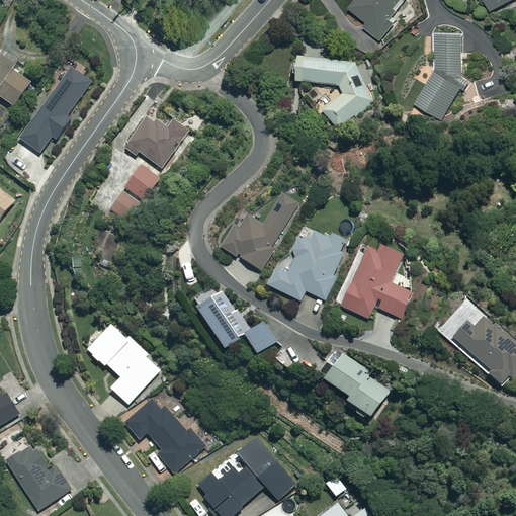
[(353,0),(350,6),(367,21),(364,25),(377,36),(391,22),(383,16),(398,0),(353,0)]
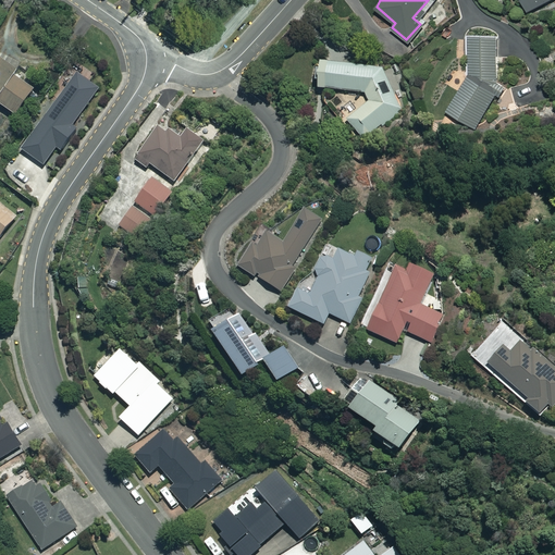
[(521,0),(527,10),(546,0),(521,0)]
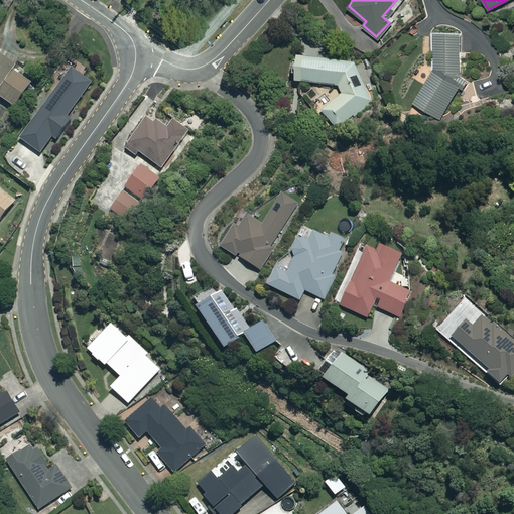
[(461,33),(436,33),(435,66),(413,102),(439,117),(461,82),(459,76),(461,33)]
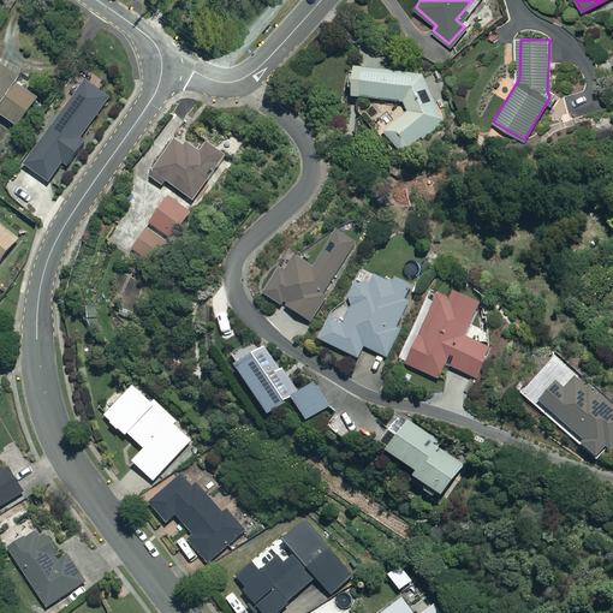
[(18,76),(0,63),(0,113),(17,125),(37,96),(16,81),(18,76)]
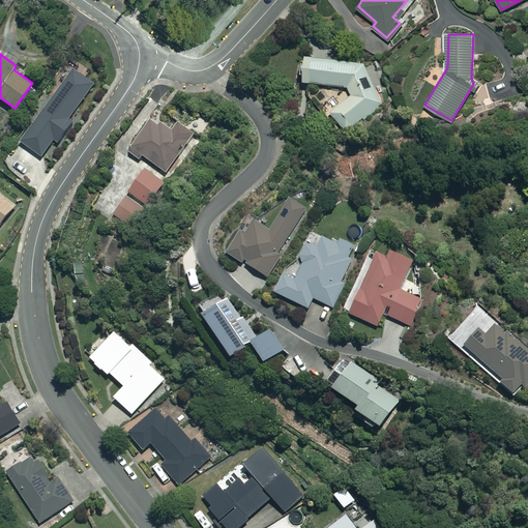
[(361,63),(312,59),(310,81),(345,85),(350,95),(327,108),(340,129),(382,105),(369,81),(371,80),(361,63)]
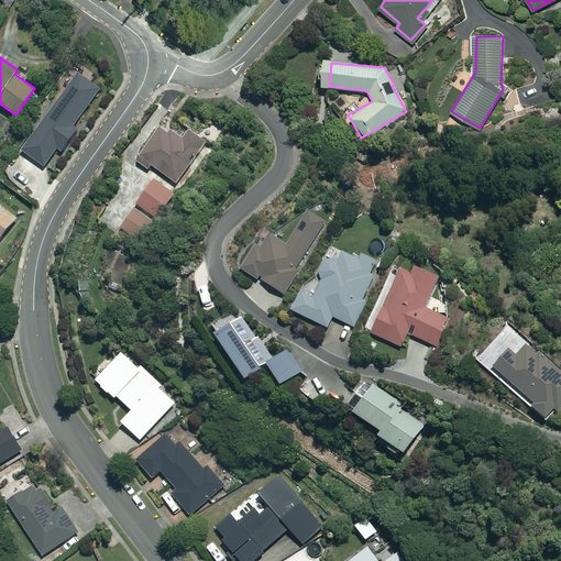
[(23,150),(44,165),(57,147),(62,152),(78,128),(74,124),(100,87),(78,72),(23,150)]
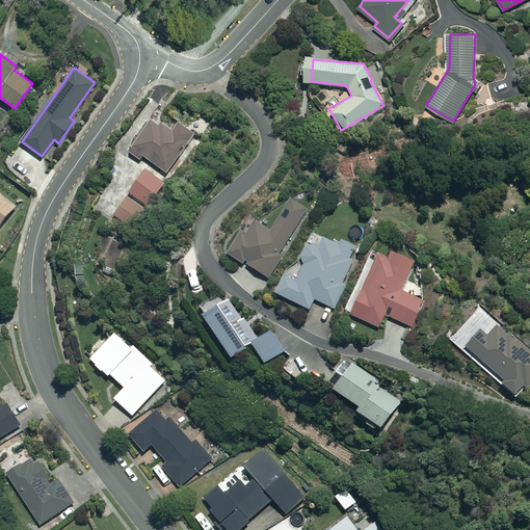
[(174,131),(153,116),(128,151),(138,159),(141,155),(164,171),(192,133),(179,123),(174,131)]
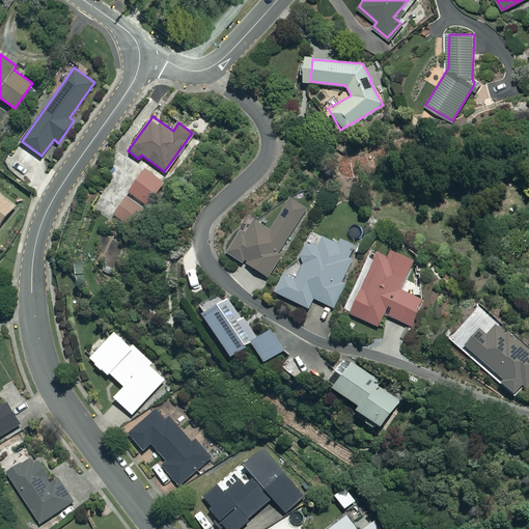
[(162,182),(144,168),(128,191),(144,204),(162,182)]
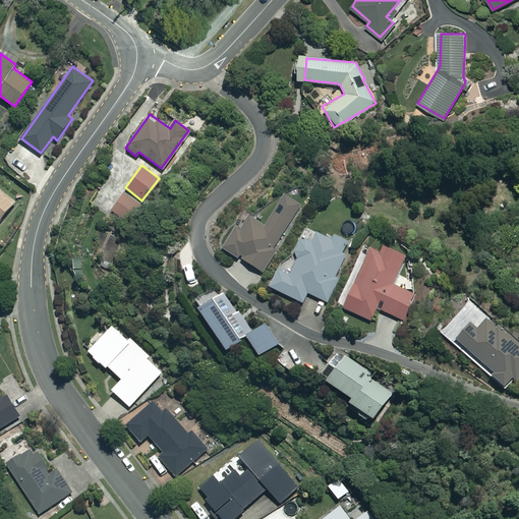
[(0,220),(15,200),(0,189),(0,220)]
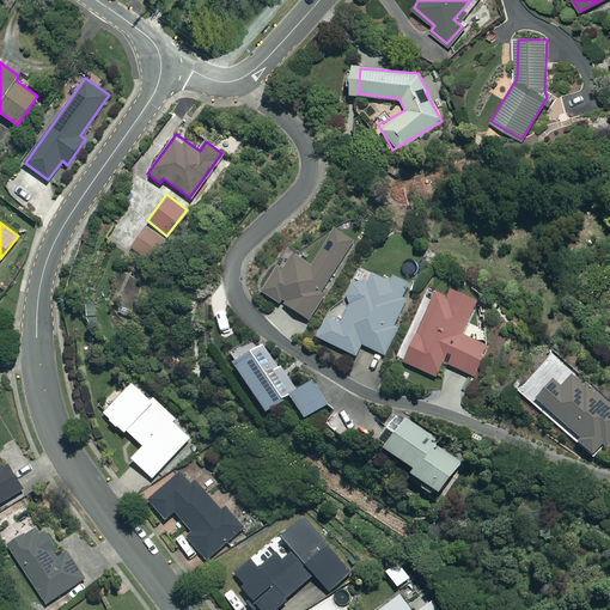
[(165,239),(145,225),(129,246),(151,261),(165,239)]
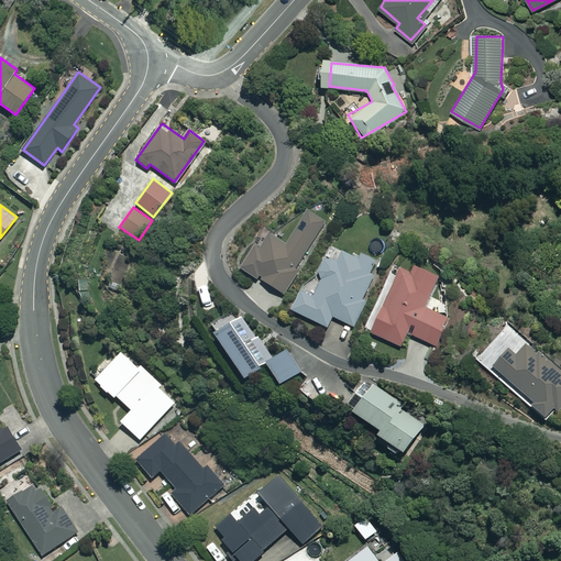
[(327,223),(309,210),(284,243),(270,232),(260,245),(254,242),(238,264),(255,277),(257,275),(281,293),(299,270),(294,266),(327,223)]
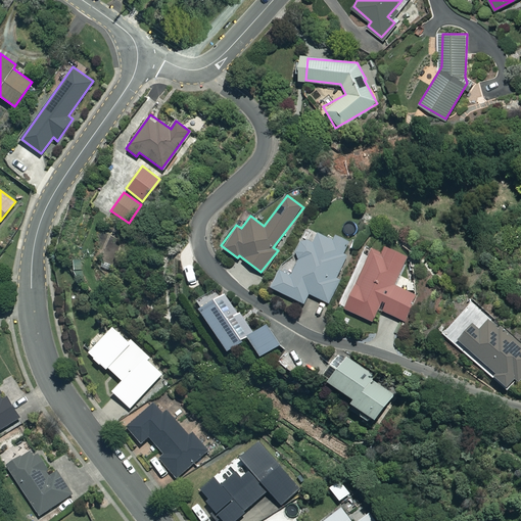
[(333,240),(318,233),(313,242),(303,238),(295,254),(298,255),(290,273),(279,268),(270,286),(302,301),(306,293),(326,302),(353,244),(335,235),(333,240)]
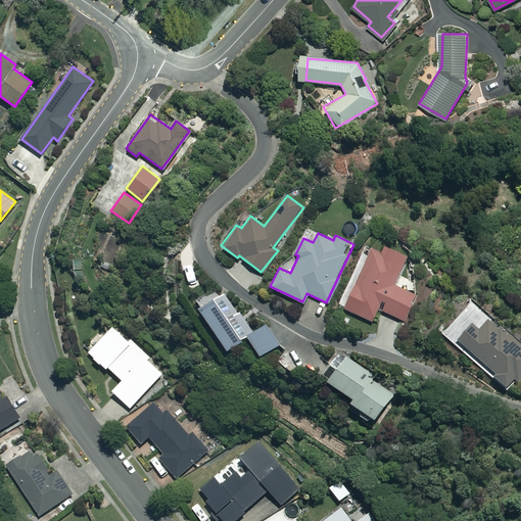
[(383,252),(372,247),(343,306),(372,321),(378,309),(403,321),(414,295),(393,286),(407,257),(385,247),(383,252)]
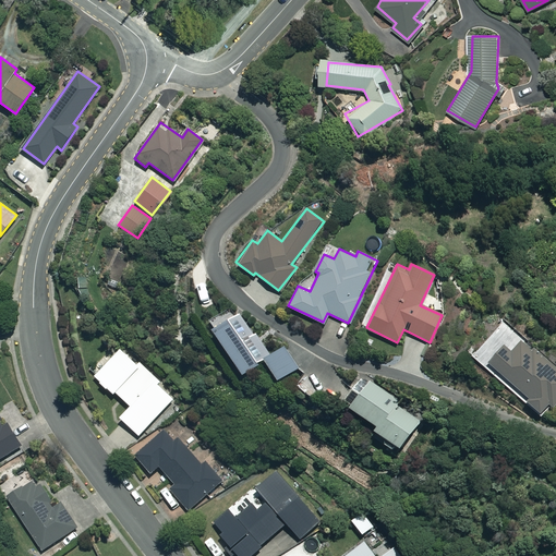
[(268,355),(239,313),(214,330),(243,373),(268,355)]
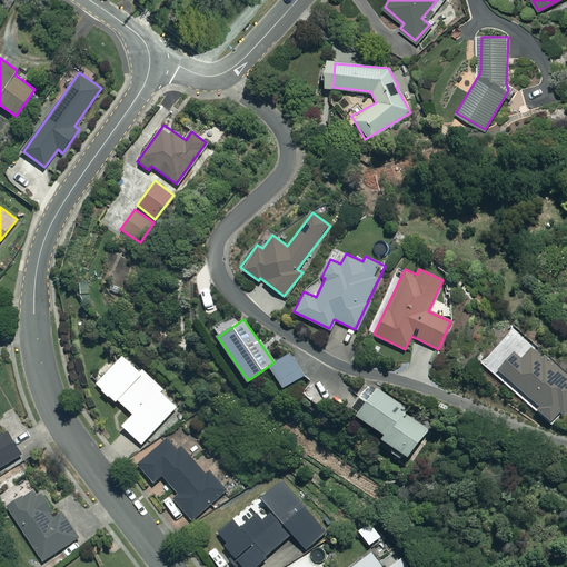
[(566,409),(566,376),(531,346),(520,358),(513,350),(497,368),(539,405),(536,408),(554,425),(566,409)]
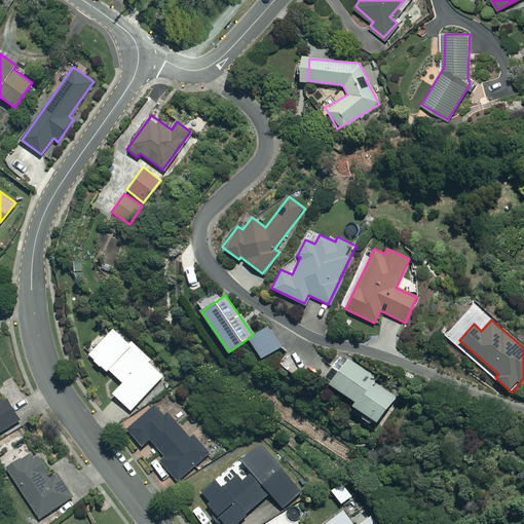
[(270,327),(250,339),(262,359),(283,346),(270,327)]
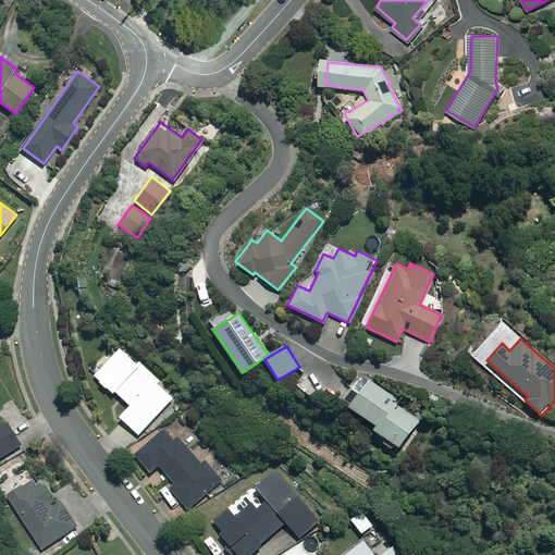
[(134,360),(120,347),(94,374),(112,393),(114,390),(130,405),(119,416),(137,433),(172,397),(157,382),(159,380),(136,358),(134,360)]
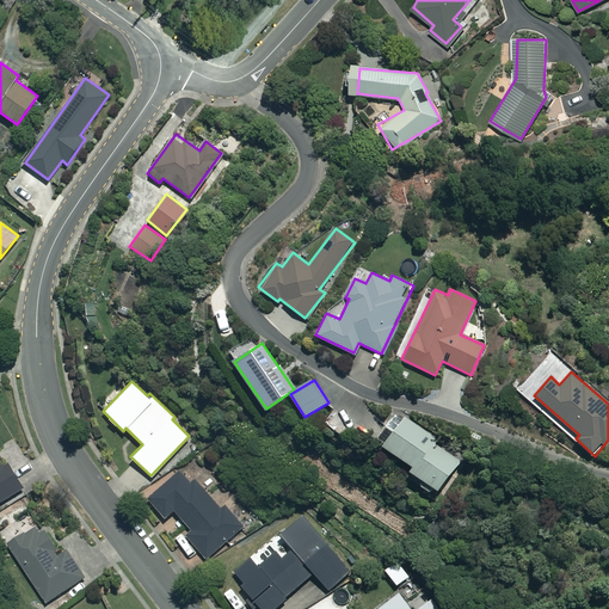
[(437,438),(405,416),(383,447),(413,467),(411,471),(440,491),(460,461),(435,443),(437,438)]
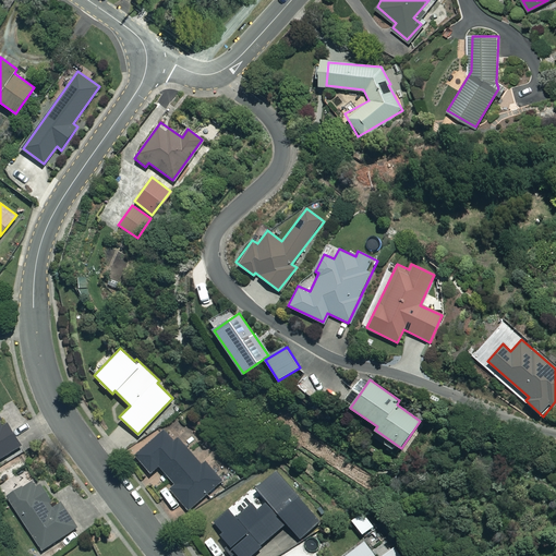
[(3,424),(0,419),(0,458),(21,446),(7,422),(3,424)]
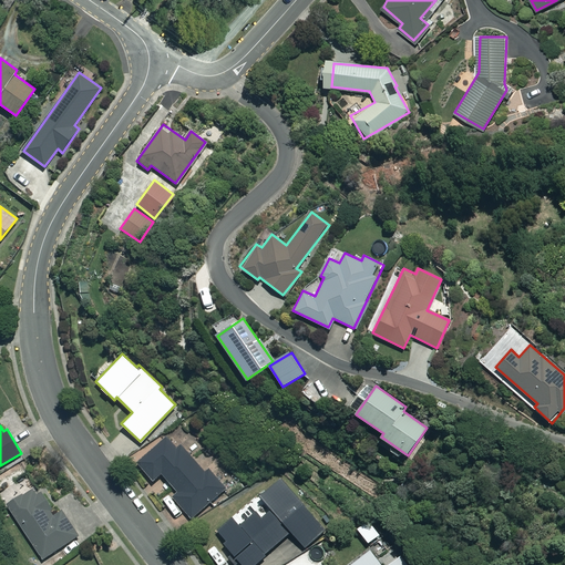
[(176,449),(166,437),(136,463),(152,480),(161,473),(177,491),(172,496),(189,516),(224,486),(208,469),(204,472),(181,444),(176,449)]
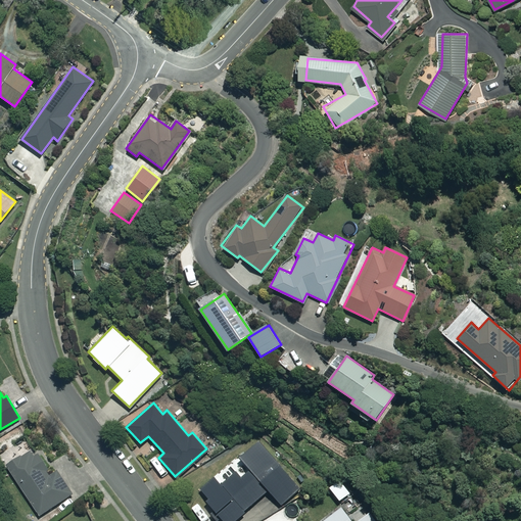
[(244,463),(268,489),(280,504),(299,487),(257,440),(239,457),(244,463)]
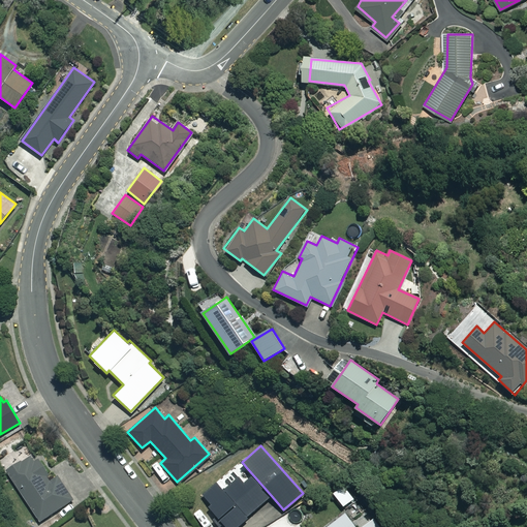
[(59,476),(54,479),(34,453),(6,471),(38,521),(72,498),(59,476)]
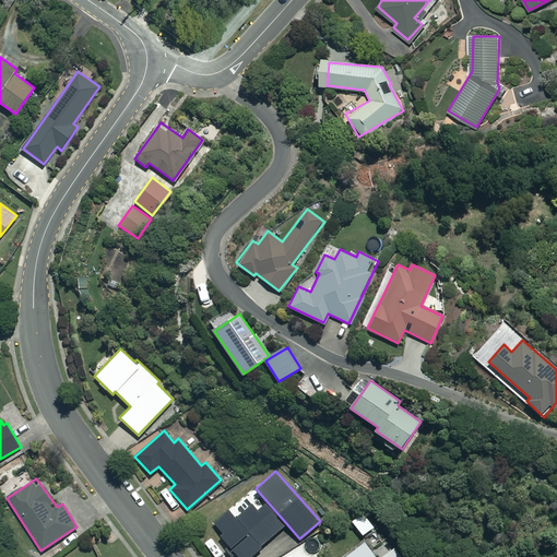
[(248,556),(286,523),(261,495),(237,517),(229,508),(211,524),(239,556),(248,556)]
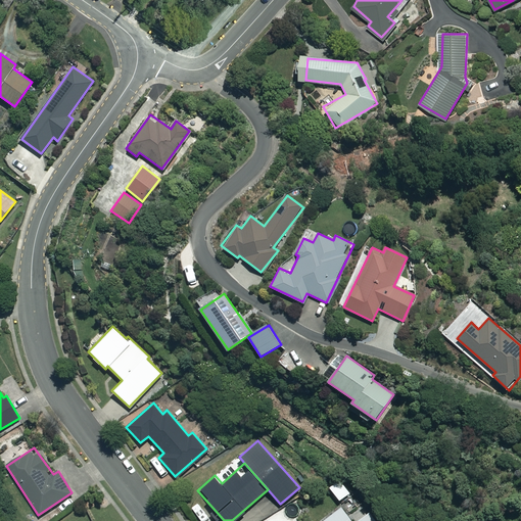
[(354,520),(350,520),(339,507),(321,520),(376,520),(368,511),(354,520)]
